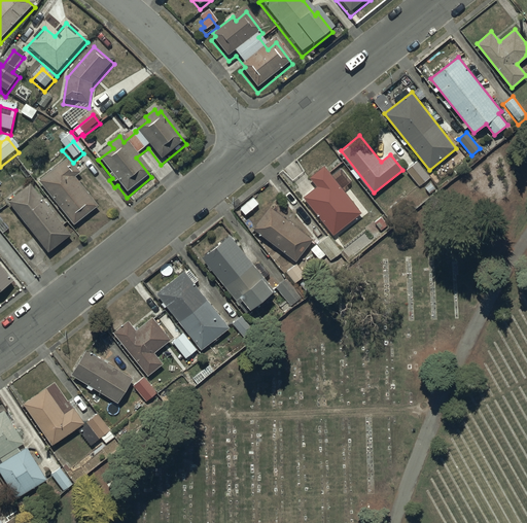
[(417,162),(407,171),(420,187),(430,179),(417,162)]
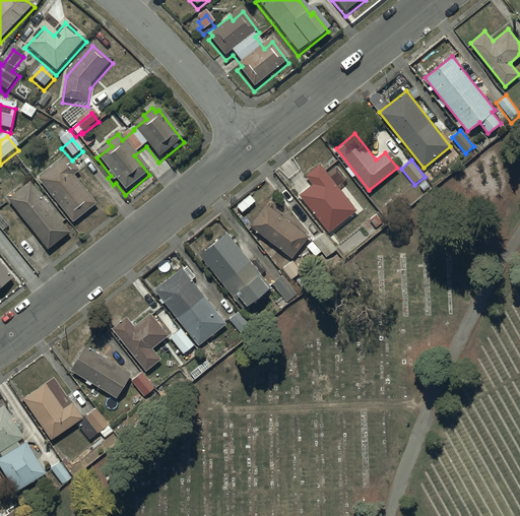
[(67,162),(38,184),(73,228),(96,208),(73,180),(79,176),(67,162)]
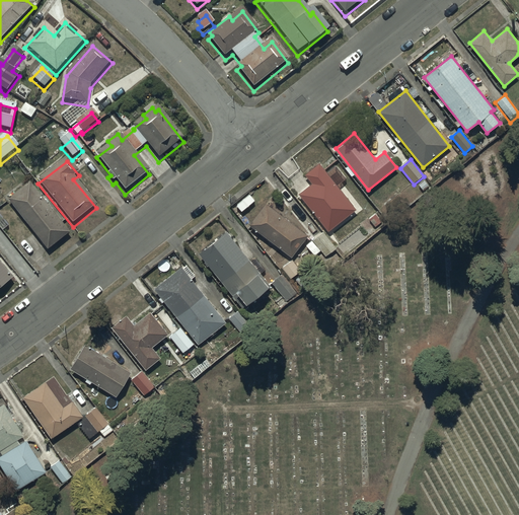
[(356,210),(319,164),(305,174),(312,184),(300,195),(329,231),(356,210)]
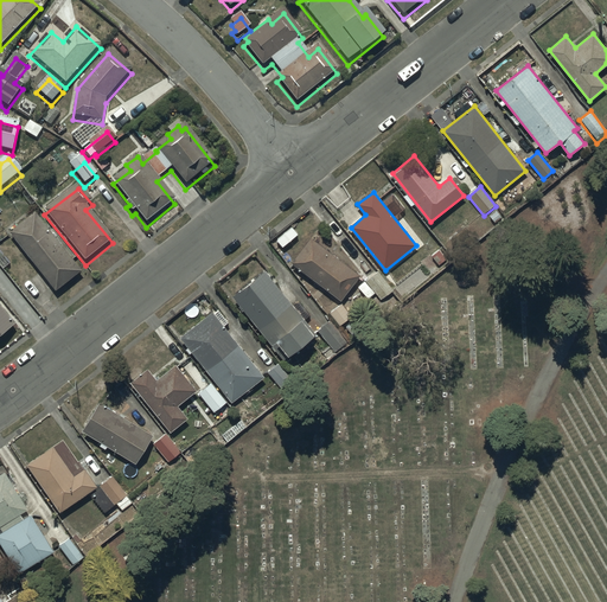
[(34,218),(8,238),(56,298),(81,277),(34,218)]
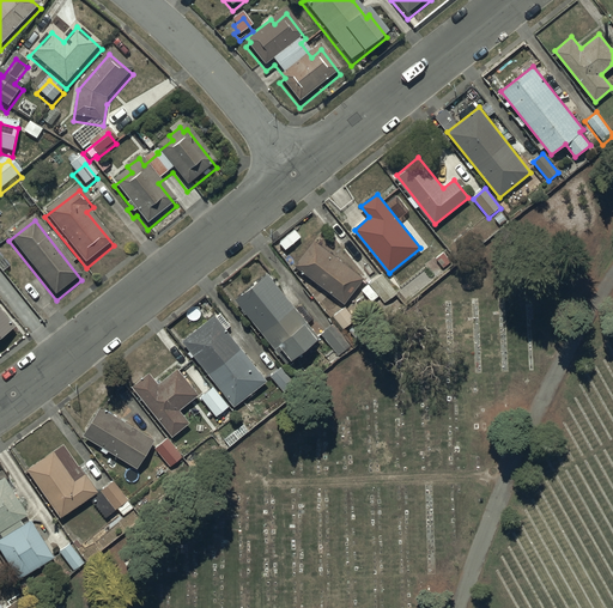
[(329,235),(320,244),(314,239),(293,265),(344,304),(364,279),(331,253),(339,245),(329,235)]
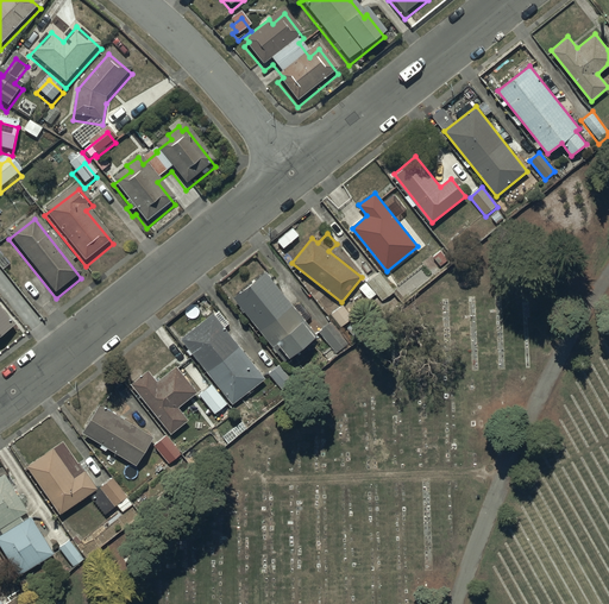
[(294,307),(267,271),(234,297),(272,347),(280,340),(290,352),(315,331),(306,321),(312,318),(302,304),(296,304),(294,307)]
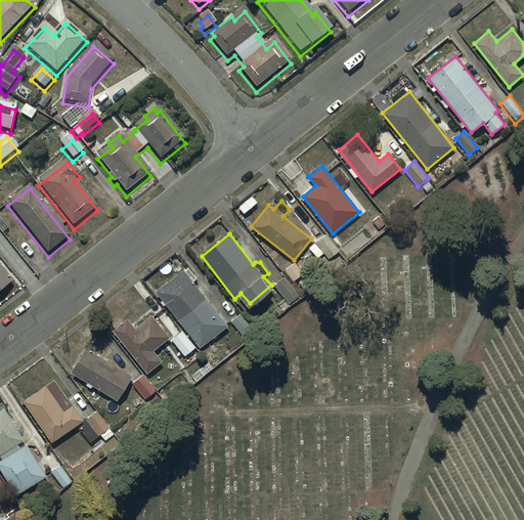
[(326,234),(316,243),(330,260),(340,252),(326,234)]
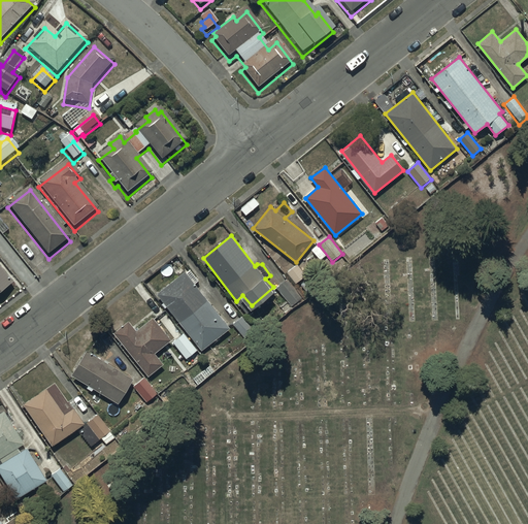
[(317,291),(297,264),(287,272),(295,284),(298,282),(308,296),(317,291)]
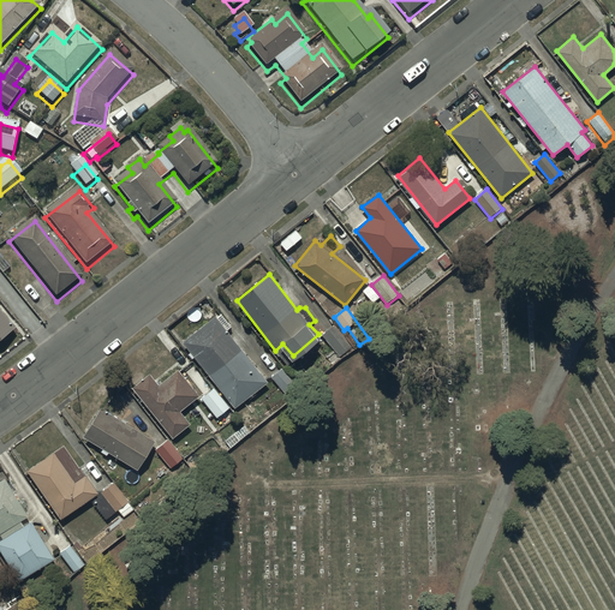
[(218,317),(215,315),(183,341),(236,408),(269,382),(227,330),(232,327),(221,315),(218,317)]
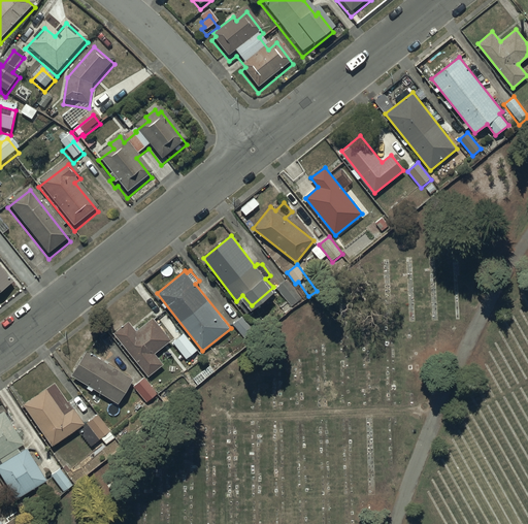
[(0,297),(12,288),(0,272),(0,297)]
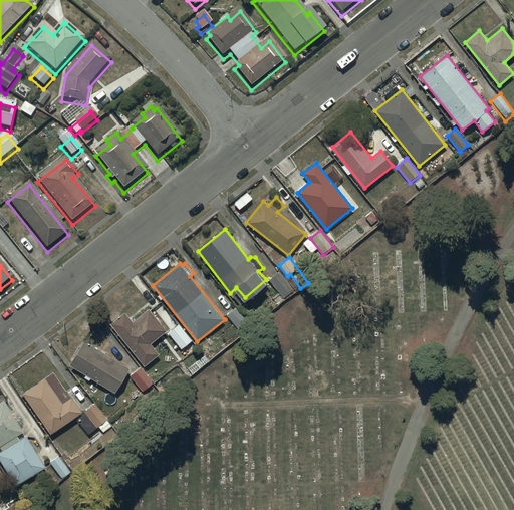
[(279,273),(269,281),(284,299),(294,292),(279,273)]
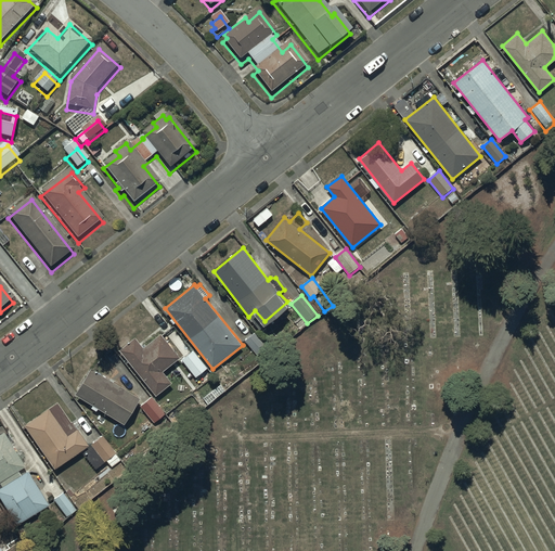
[(255,333),(245,341),(259,359),(269,351),(255,333)]
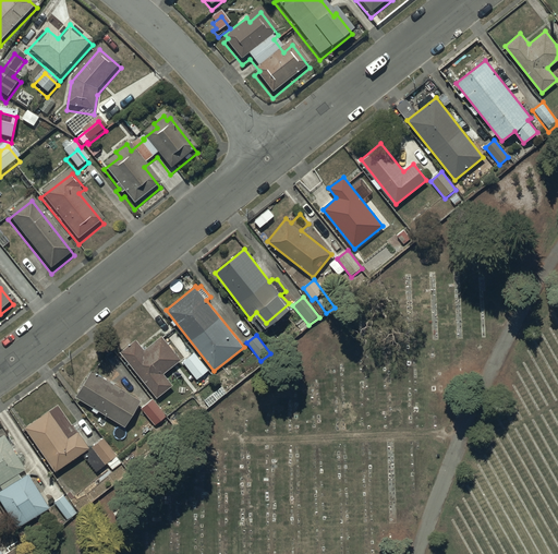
[(144,349),(136,339),(121,352),(157,397),(172,385),(164,374),(181,360),(161,336),(144,349)]
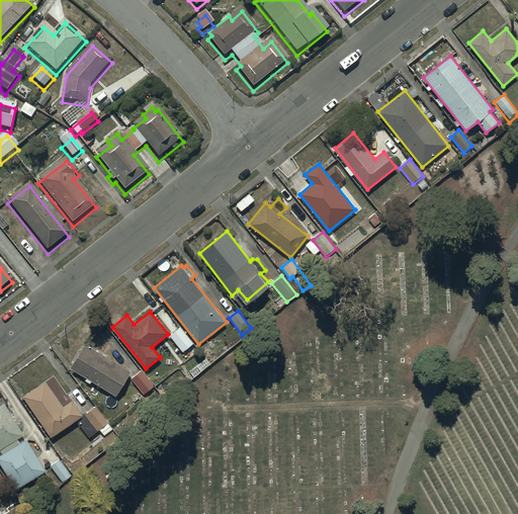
[(193,344),(180,328),(170,337),(183,352),(193,344)]
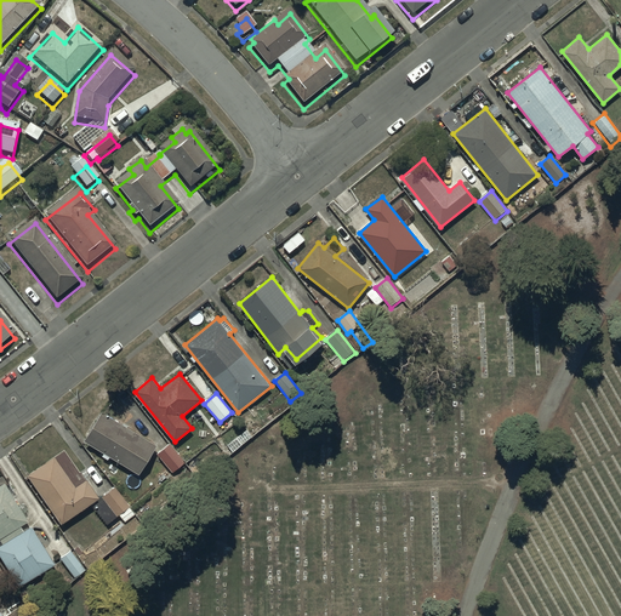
[(155,445),(102,411),(84,441),(104,452),(101,457),(108,461),(110,456),(140,473),(155,445)]
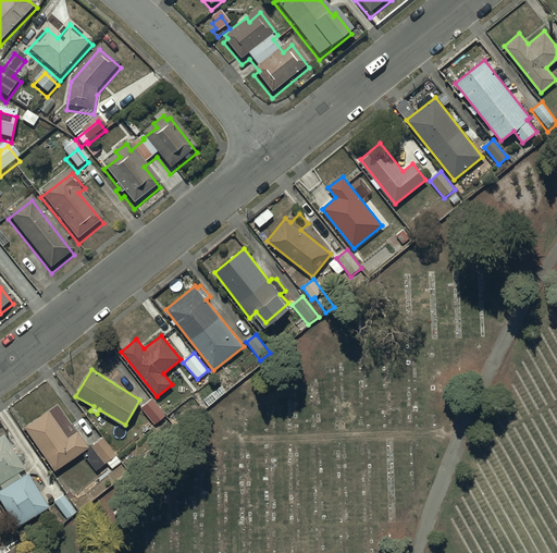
[(166,416),(152,400),(140,409),(155,426),(166,416)]
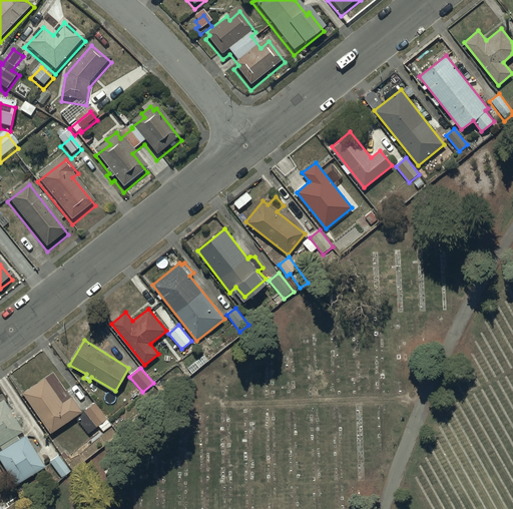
[(62,403),(44,378),(23,392),(51,434),(83,412),(72,396),(62,403)]
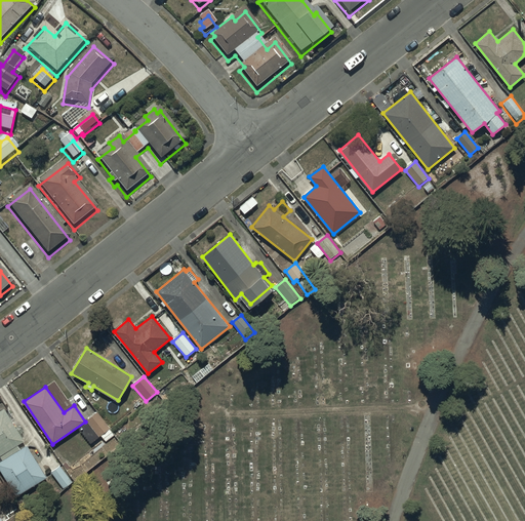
[(25,441),(4,408),(0,410),(0,455),(2,459),(0,461),(0,468),(16,495),(46,477),(27,445),(21,449),(17,445),(25,441)]
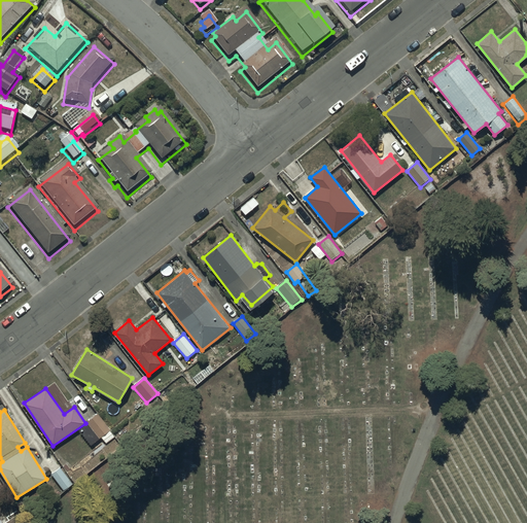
[(109,431),(110,430),(98,414),(86,422),(89,425),(80,432),(91,446),(101,438),(106,445),(114,439),(109,431)]
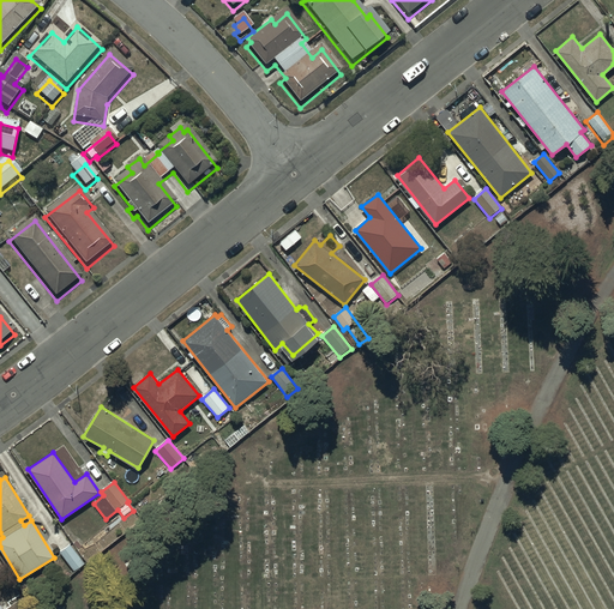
[(71,546),(60,553),(74,573),(84,566),(71,546)]
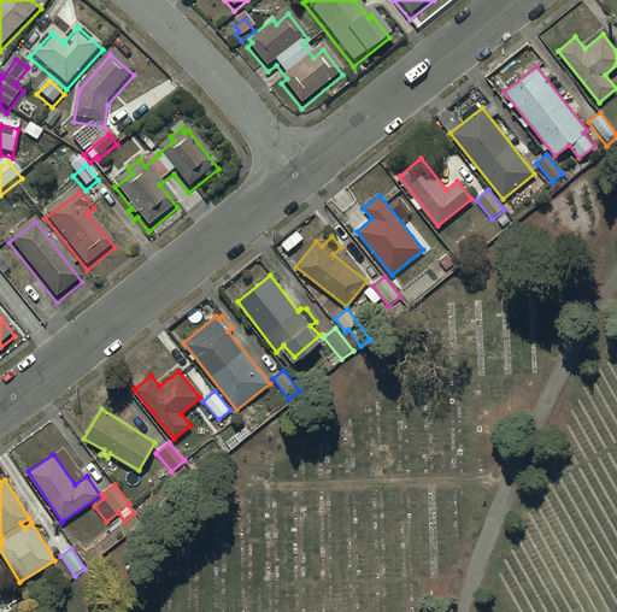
All buildings are outlined.
